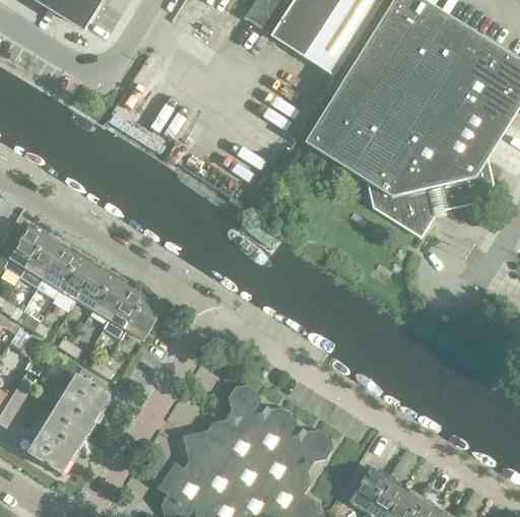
[(41,0),(86,27),(103,0),(41,0)]
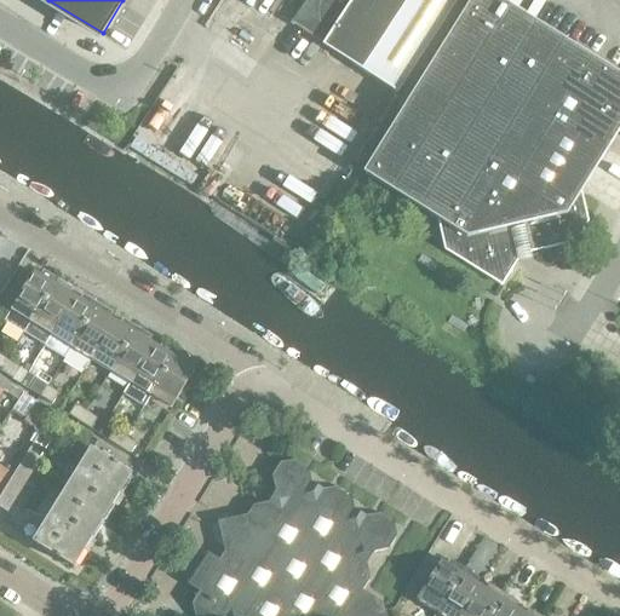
[(303,0),(291,19),(323,41),(322,41),(397,91),(455,0),(303,0)]
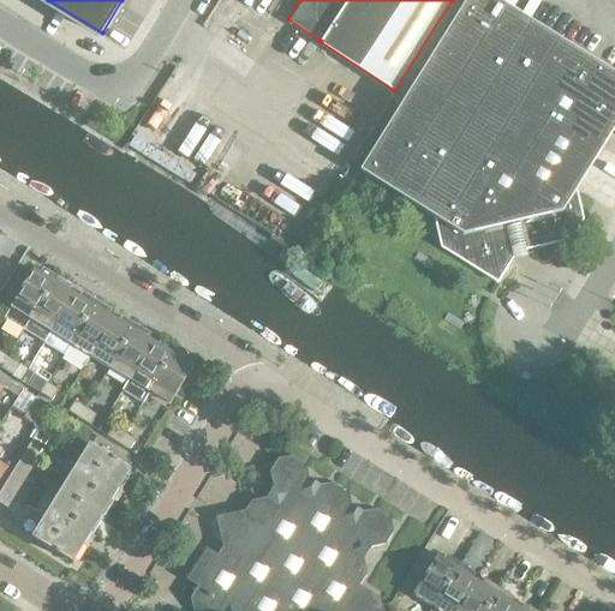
[(464,0),(359,168),(434,214),(440,245),(497,280),(512,256),(509,245),(525,241),(526,247),(544,243),(571,237),(584,216),(577,186),(614,127),(614,71),(592,58),(501,0),(464,0)]
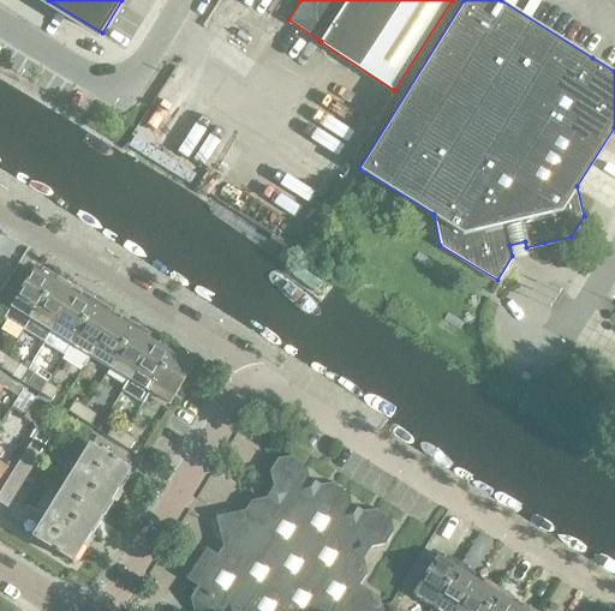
[(33,267),(25,279),(10,305),(4,316),(23,327),(55,273),(47,267),(43,273),(33,267)]
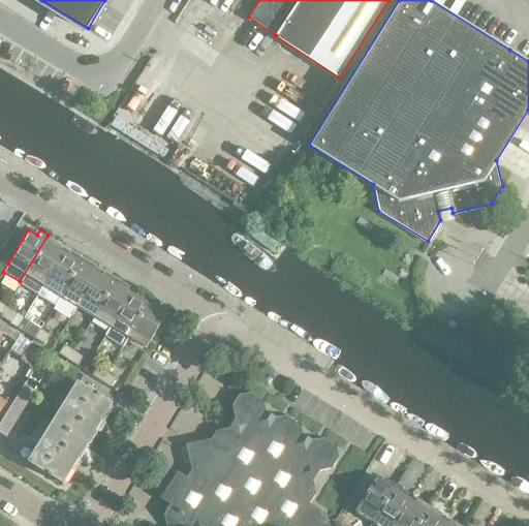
[(14,235),(0,258),(8,263),(22,240),(14,235)]
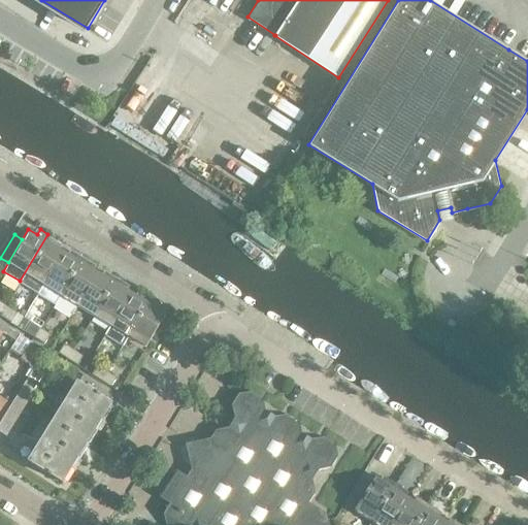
[(37,292),(63,250),(56,245),(59,240),(47,234),(20,281),(37,292)]
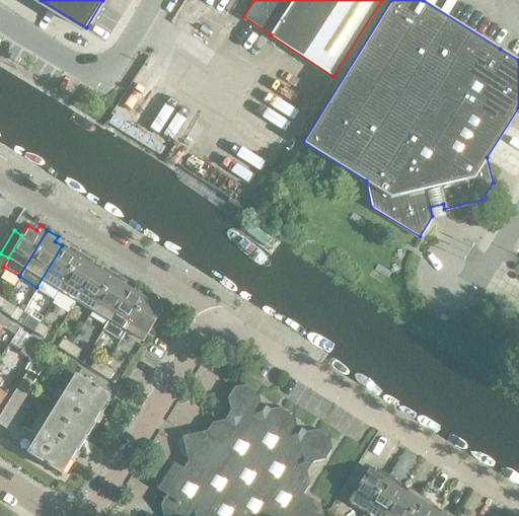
[(62,245),(36,287),(54,297),(81,251),(73,246),(70,250),(62,245)]
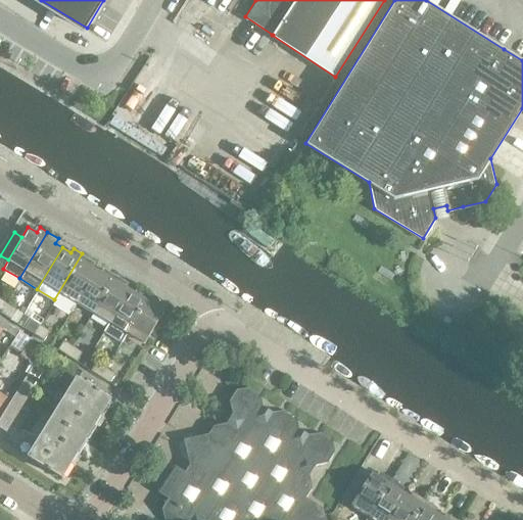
[(92,258),(82,253),(54,299),(72,310),(77,301),(76,300),(96,268),(89,264),(92,258)]
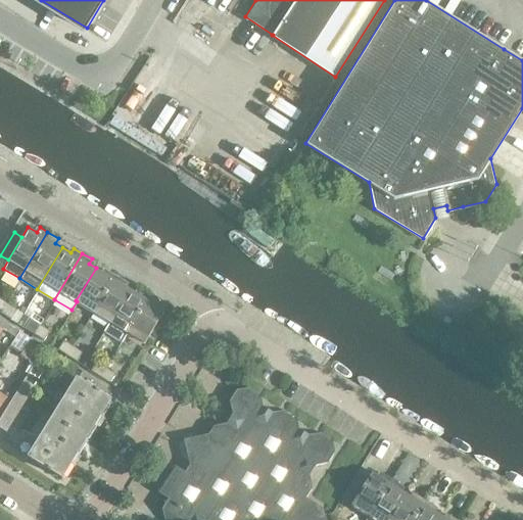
[(93,311),(115,273),(106,268),(104,273),(96,268),(76,300),(77,301),(93,311)]
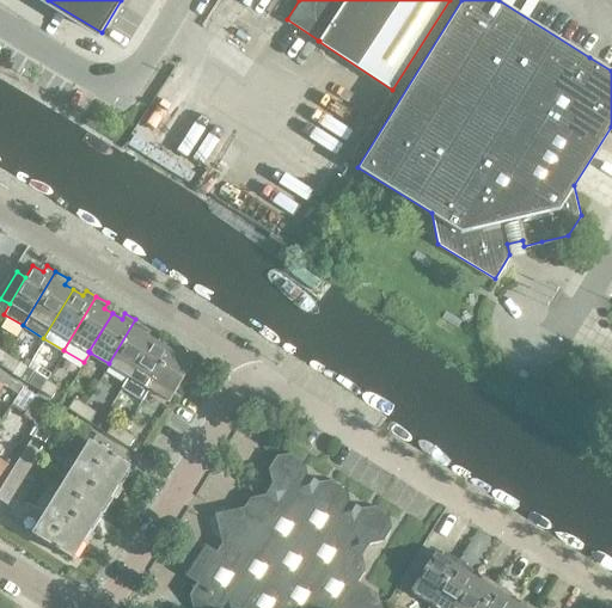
[(128,375),(151,337),(144,332),(146,326),(135,319),(109,363),(128,375)]
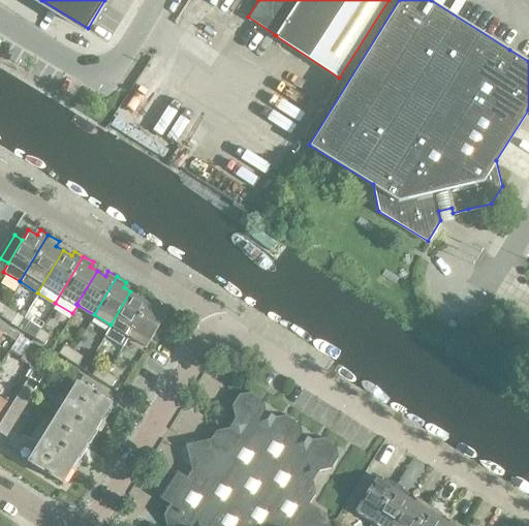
[(130,291),(111,325),(105,334),(123,344),(129,336),(128,335),(150,297),(142,291),(138,297),(130,291)]
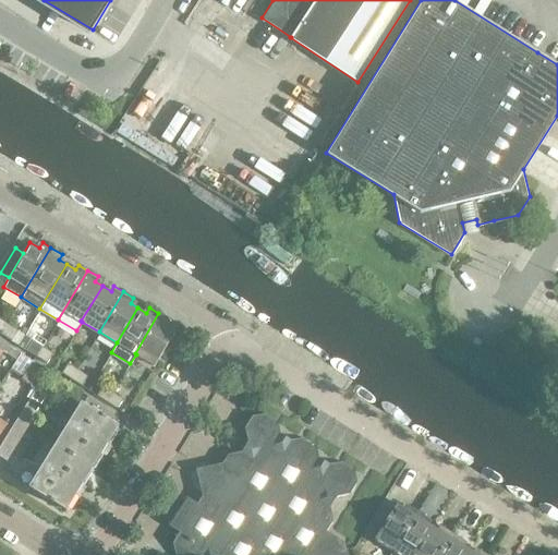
[(169,320),(159,313),(158,313),(135,353),(136,354),(154,365),(176,330),(166,325),(169,320)]
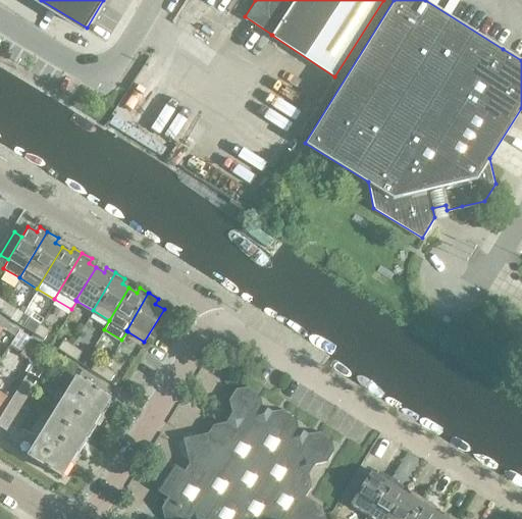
[(0,310),(11,316),(17,307),(6,300),(0,310)]
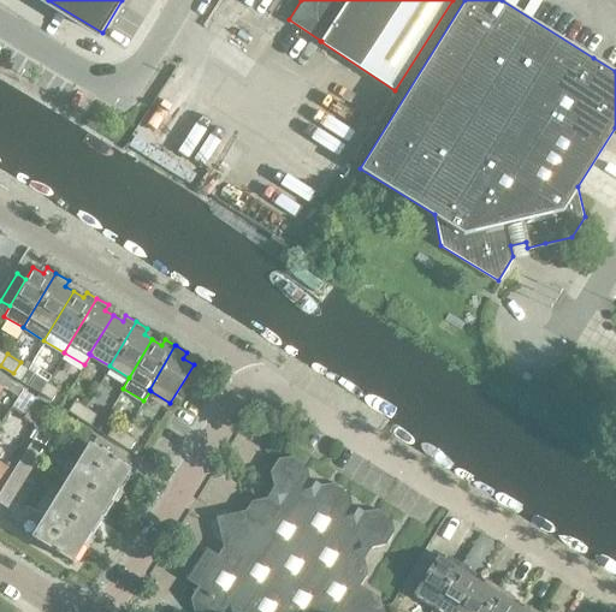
[(21,379),(40,391),(47,380),(28,367),(21,379)]
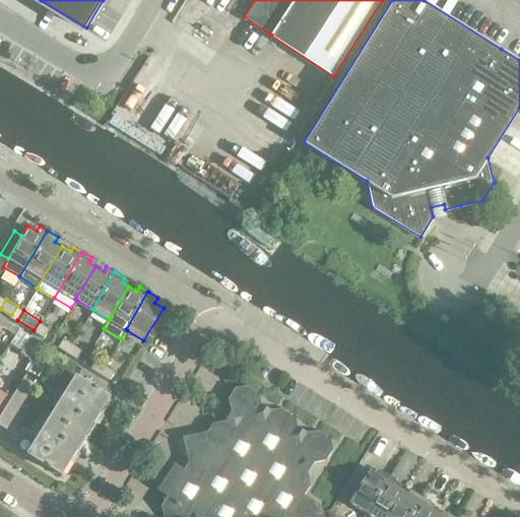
[(0,314),(0,328),(2,325),(15,333),(18,327),(0,314)]
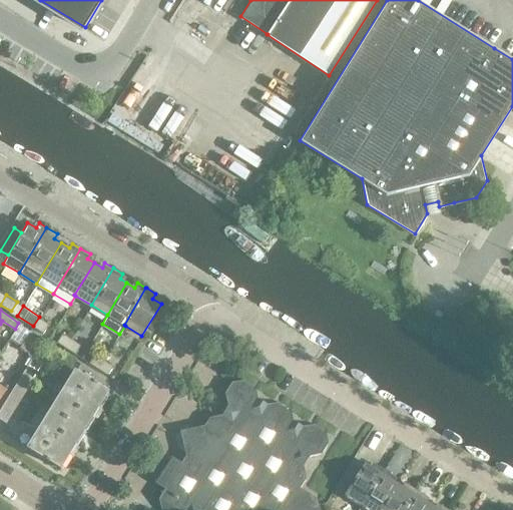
[(49,323),(39,317),(33,326),(43,332),(49,323)]
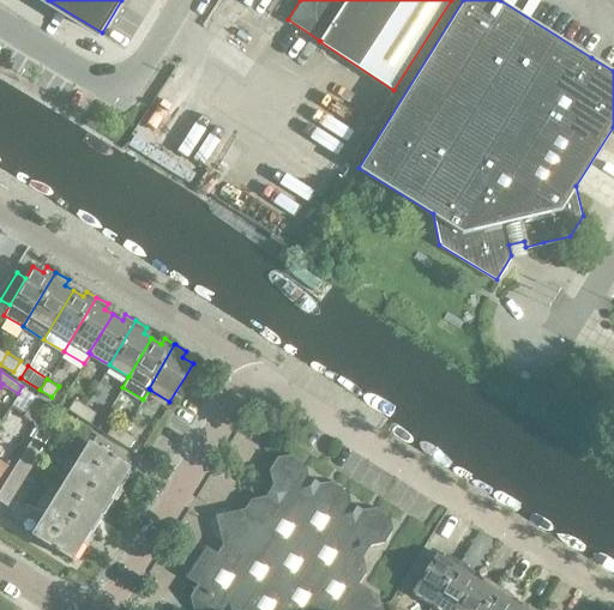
[(46,402),(36,394),(24,414),(35,421),(46,402)]
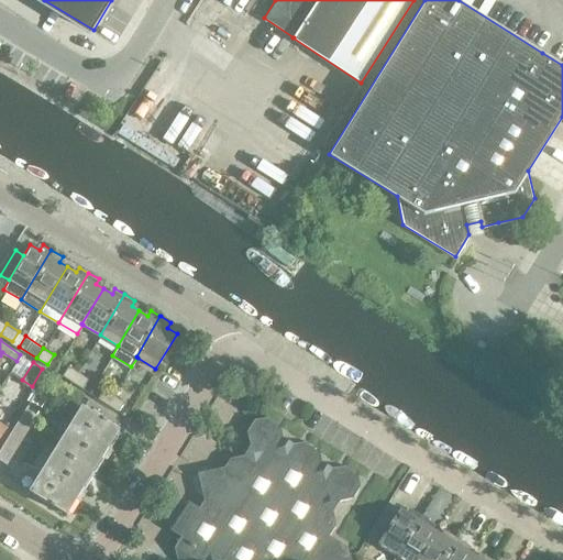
[(62,374),(72,381),(78,370),(68,363),(62,374)]
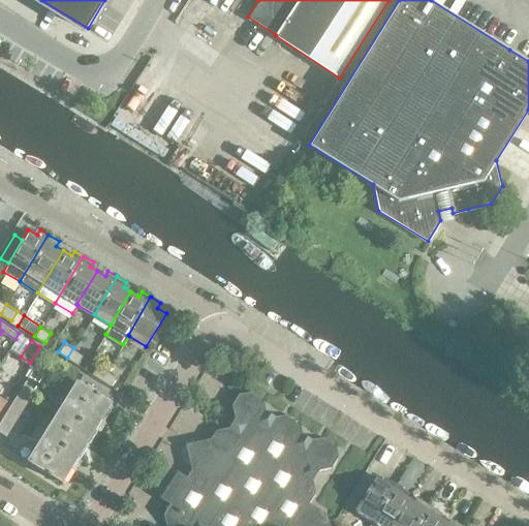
[(84,354),(73,347),(67,358),(78,364),(84,354)]
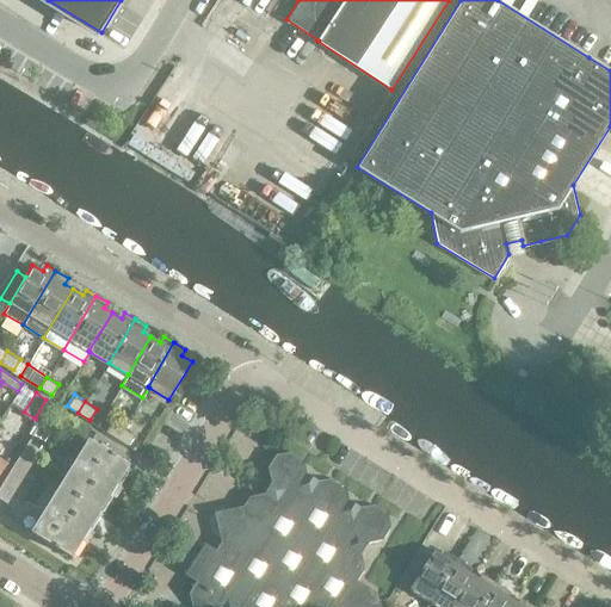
[(105,431),(117,438),(124,427),(112,420),(105,431)]
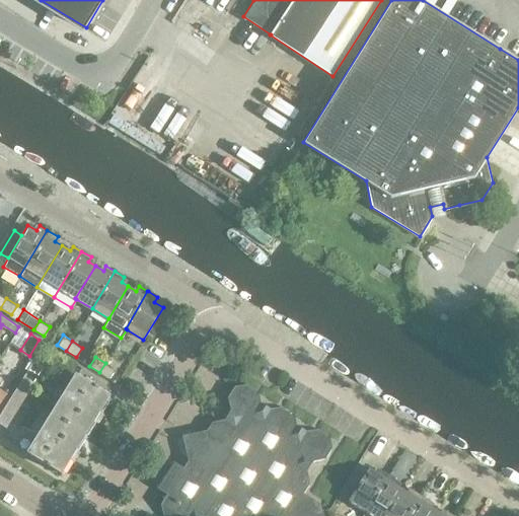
[(0,413),(0,422),(6,426),(44,366),(33,360),(0,413)]
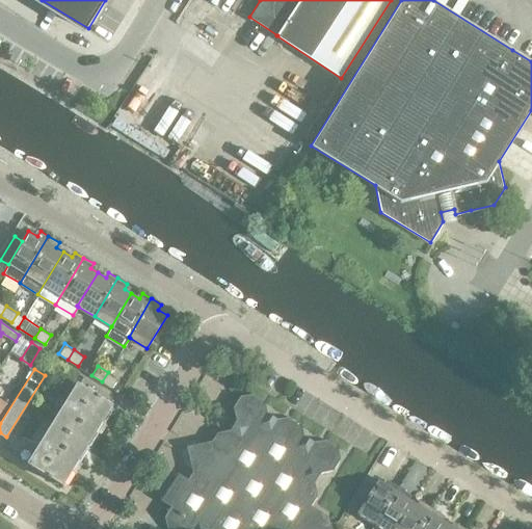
[(117,378),(108,372),(102,381),(111,388),(117,378)]
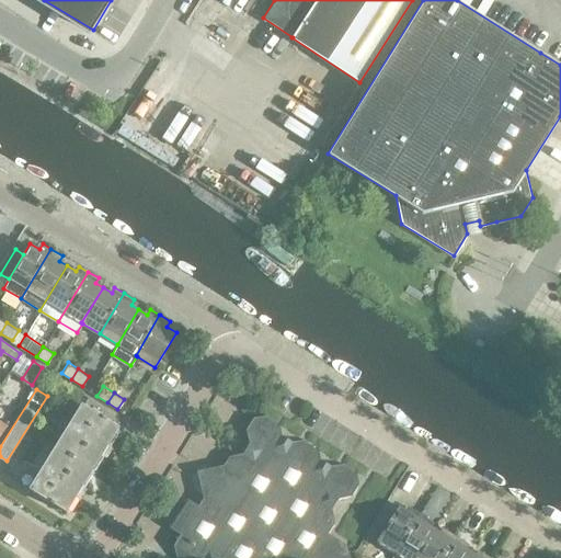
[(82,405),(56,445),(93,467),(118,426),(82,405)]
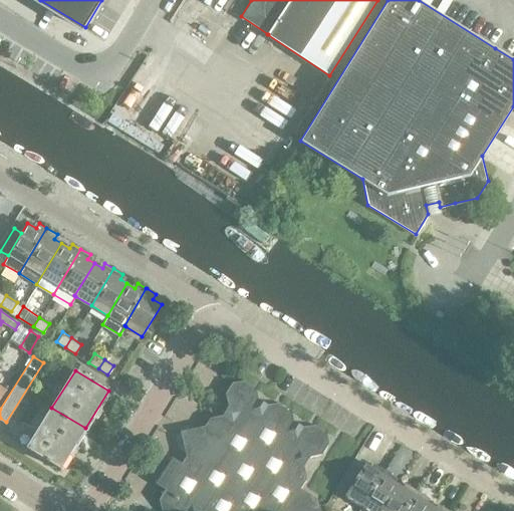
[(155,482),(157,482),(165,488),(159,498),(162,510),(319,510),(320,510),(317,498),(300,487),(306,477),(304,465),(310,456),(322,453),(328,442),(326,430),(315,423),(303,426),(293,420),(290,407),(280,401),(268,404),(258,398),(255,386),(244,378),(232,381),(225,393),(228,405),(222,414),(210,417),(203,428),(192,430),(188,452),(182,462),(172,456),(159,459),(153,469),(155,482)]
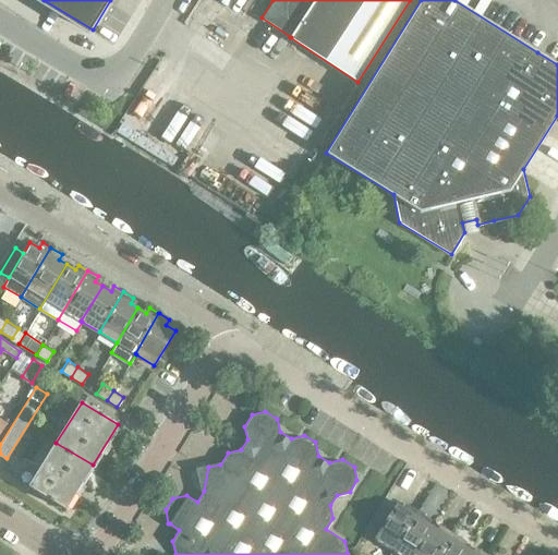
[(65,508),(93,465),(56,443),(29,485),(65,508)]
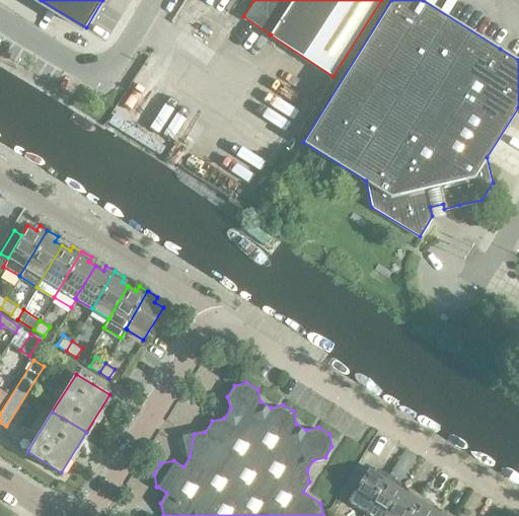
[(365,510),(388,473),(380,467),(377,471),(369,466),(348,499),(365,510)]
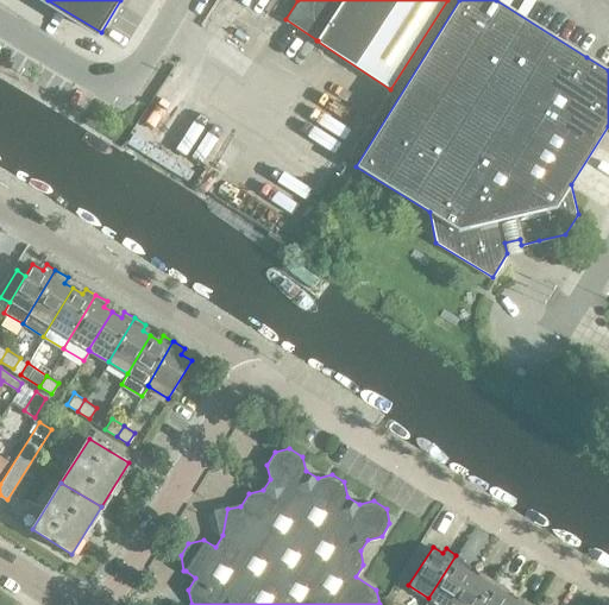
[(456,555),(428,598),(439,604),(450,604),(471,571),(464,566),(466,561),(456,555)]
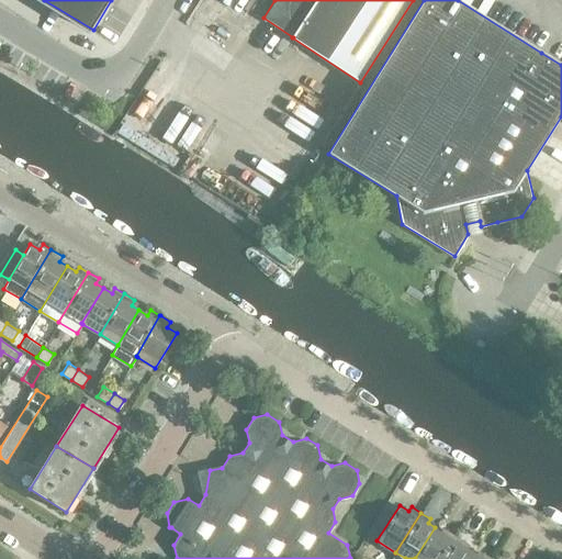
[(435,527),(415,558),(440,558),(457,535),(447,529),(444,534),(435,527)]
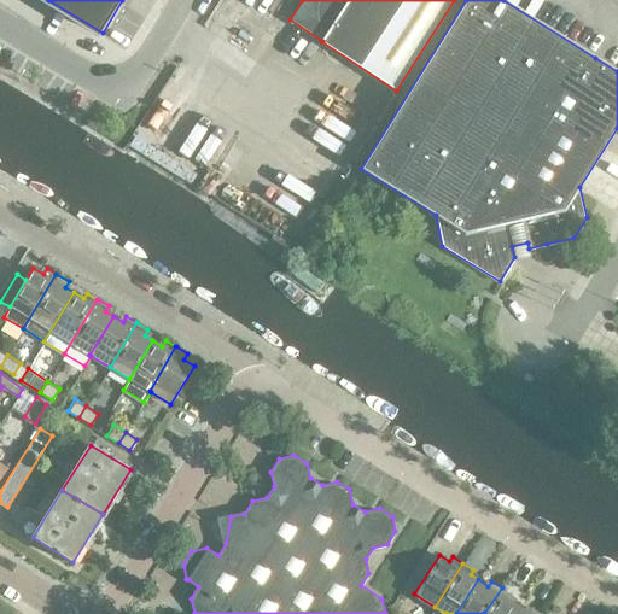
[(502,588),(484,613),(511,613),(518,604),(509,600),(512,594),(502,588)]
